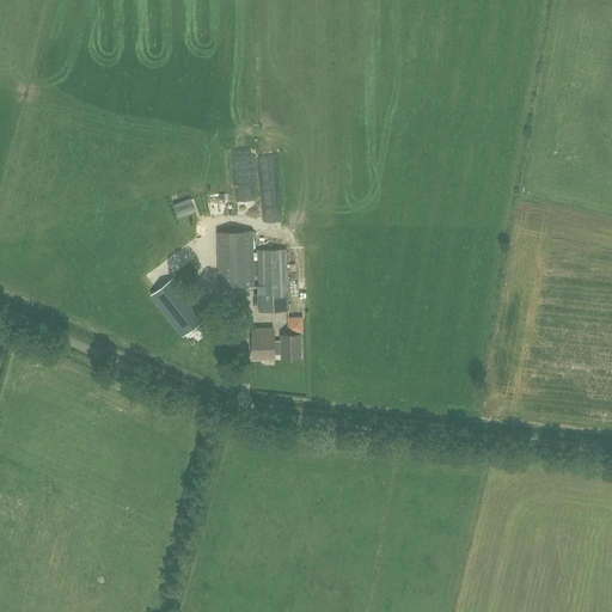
[(155,218),(133,227),(154,277),(189,263),(185,254),(202,248),(194,230),(201,227),(195,212),(159,227),(155,218)]
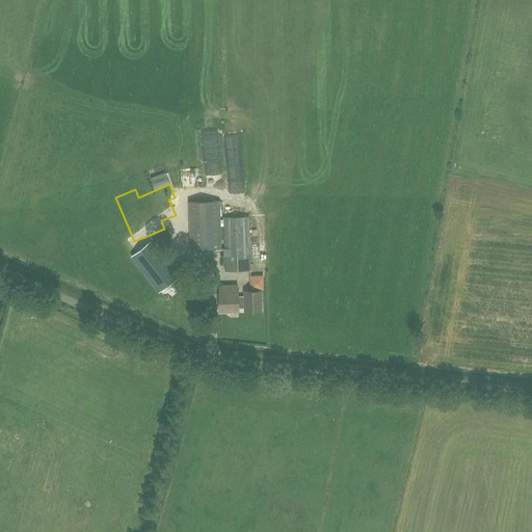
[(190,249),(220,248),(219,201),(189,202),(190,249)]
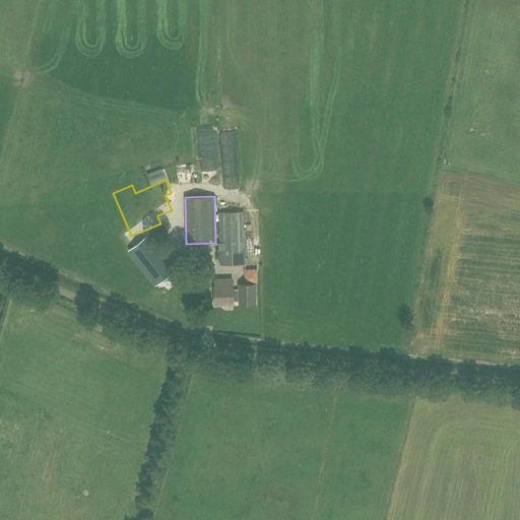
[(220,265),(245,264),(243,211),(218,212),(220,265)]
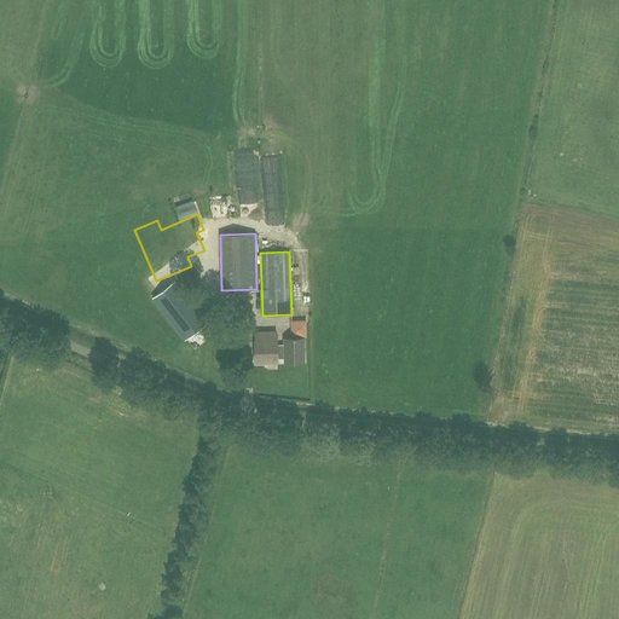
[(198,313),(190,302),(174,282),(154,299),(185,339),(206,323),(198,313)]
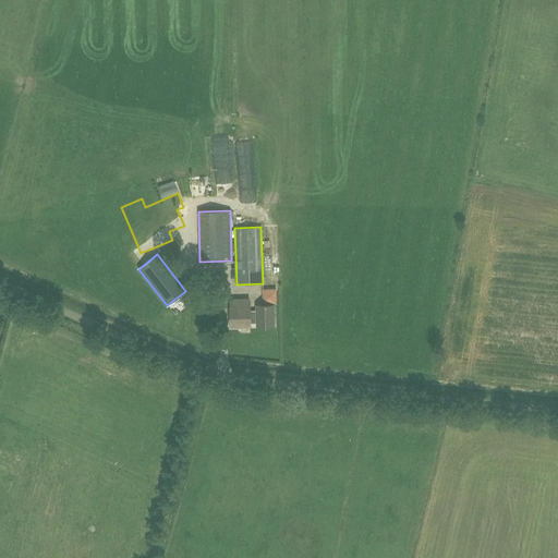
[(271,283),(258,283),(258,298),(271,298),(271,283)]
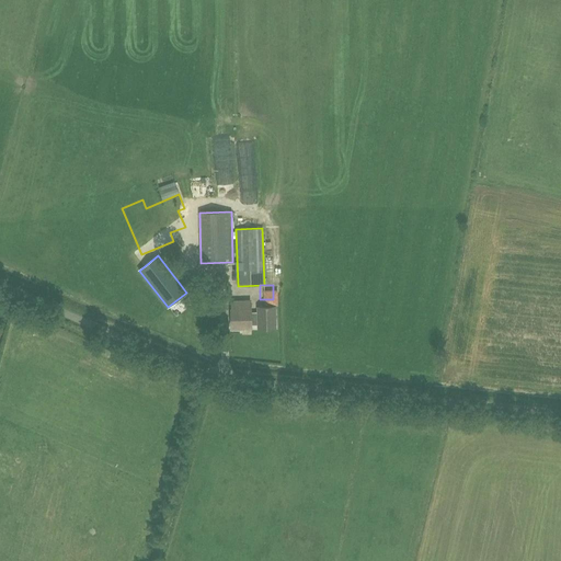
[(251,325),(251,312),(251,309),(250,309),(250,301),(231,301),(232,309),(231,309),(231,328),(233,327),(233,330),(242,329),(242,327),(251,327),(251,325)]
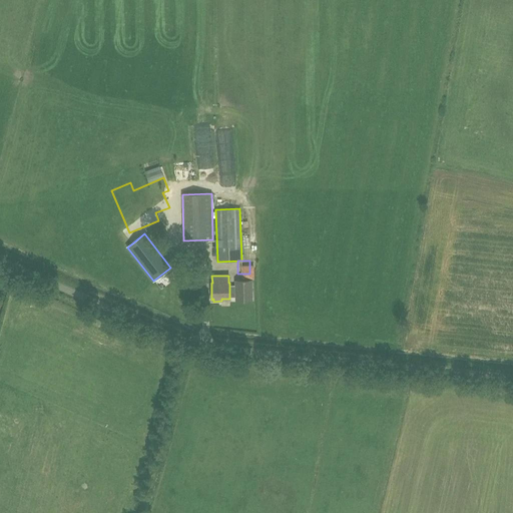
[(229,286),(229,298),(235,297),(236,300),(251,300),(251,281),(235,281),(235,286),(229,286)]
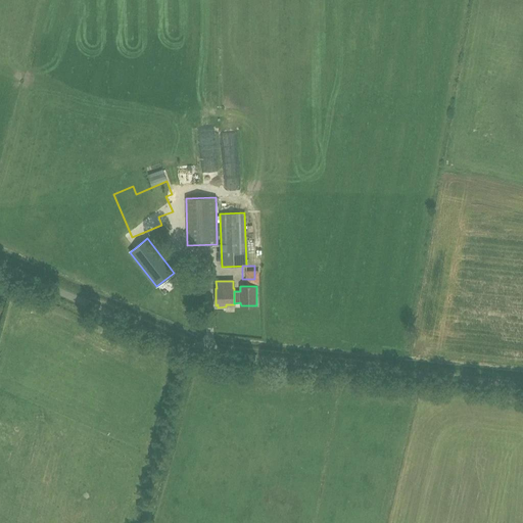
[(184,310),(177,313),(182,324),(189,321),(184,310)]
